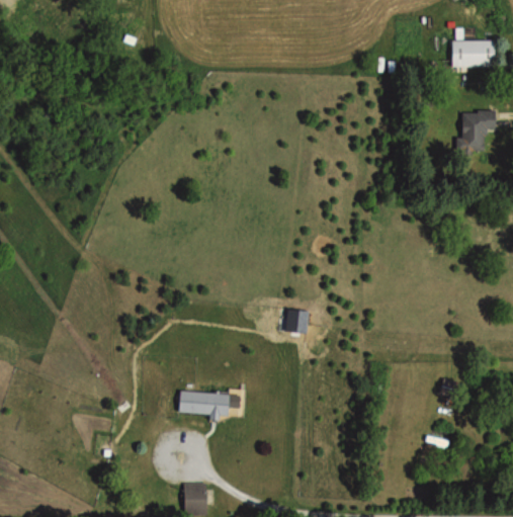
[(451,40),(451,67),(495,67),(495,40),(451,40)]
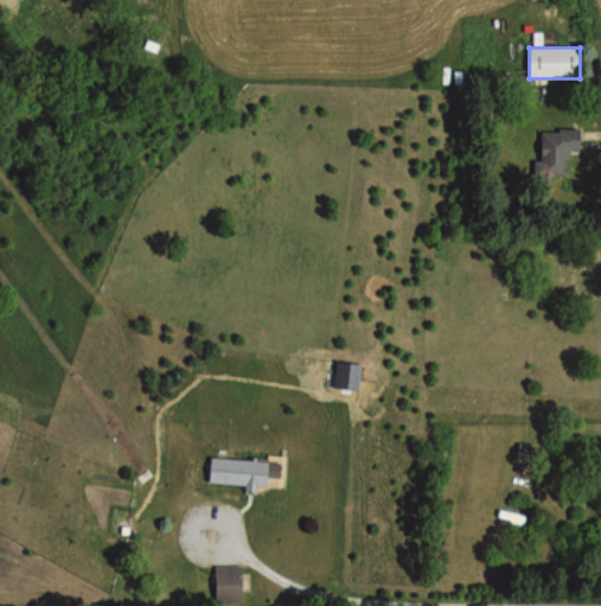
[(580,129),(539,129),(538,178),(568,178),(568,151),(580,151),(580,129)]
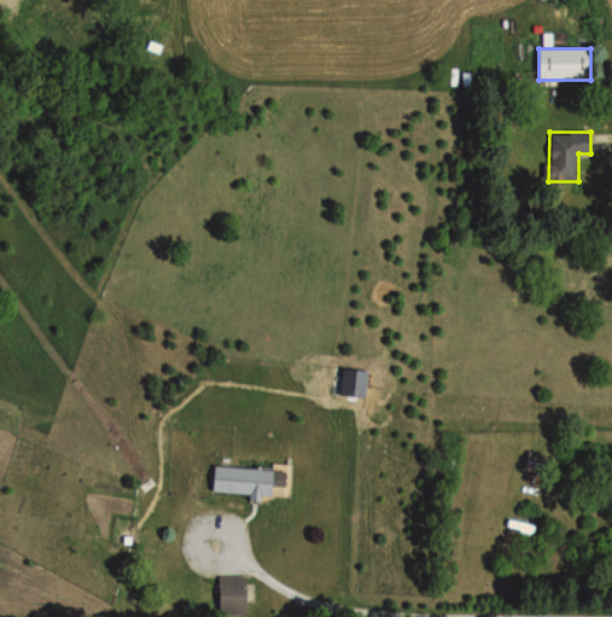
[(214,492),(273,496),(274,470),(216,466),(214,492)]
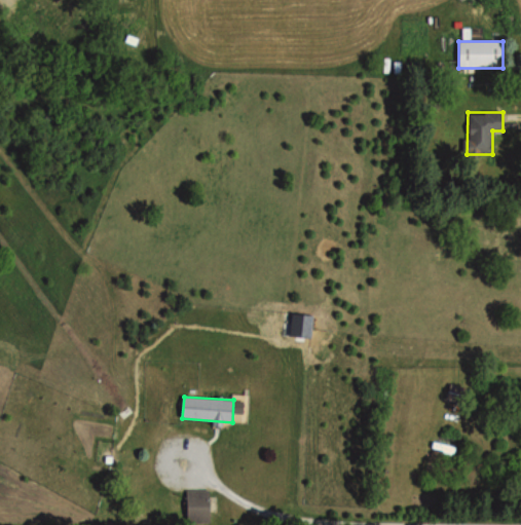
[(212,491),(188,491),(188,523),(212,523),(212,491)]
